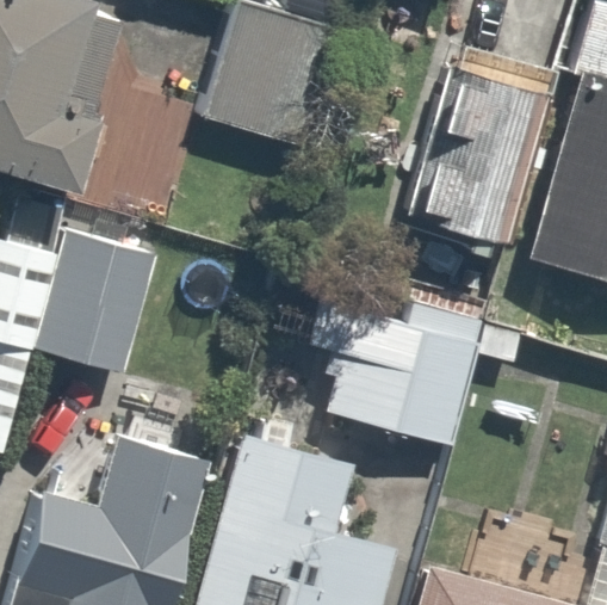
[(105,16),(55,0),(0,0),(0,179),(76,203),(101,122),(75,113),(105,16)]
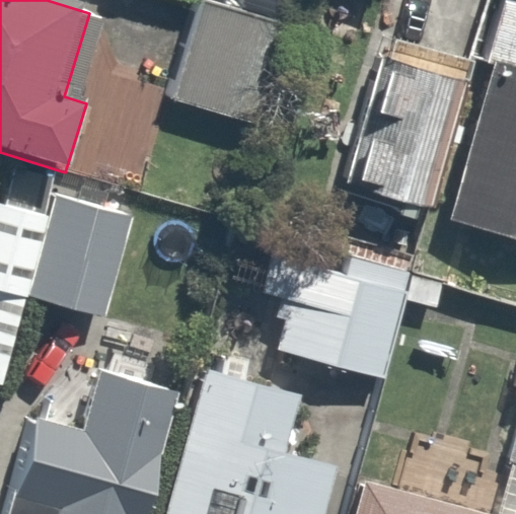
[(515,0),(500,0),(485,56),(515,64),(515,0)]
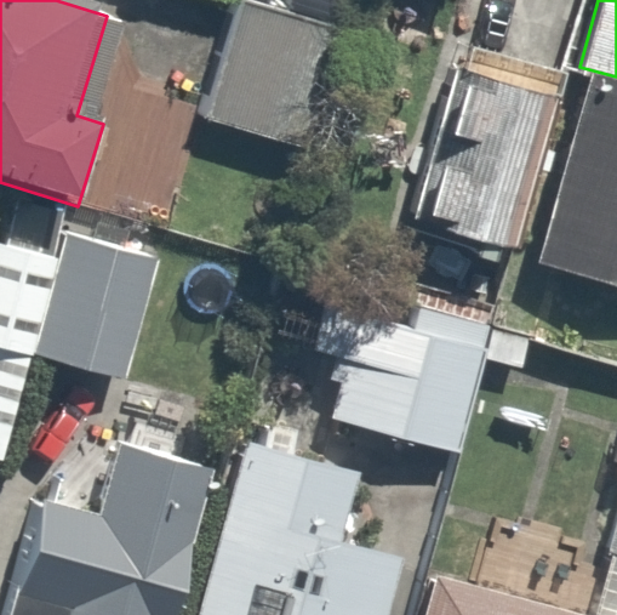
[(280,18),(235,6),(204,115),(306,146),(338,36),(280,18)]
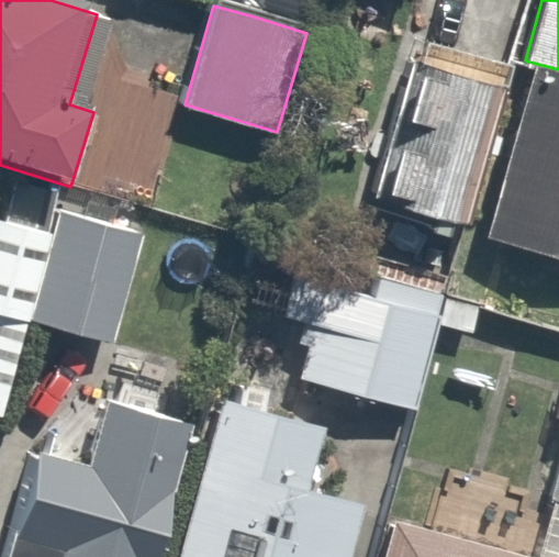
[(470,227),(502,79),(447,67),(445,76),(417,69),(405,125),(429,131),(422,162),(400,157),(393,191),(411,195),(406,213),(470,227)]
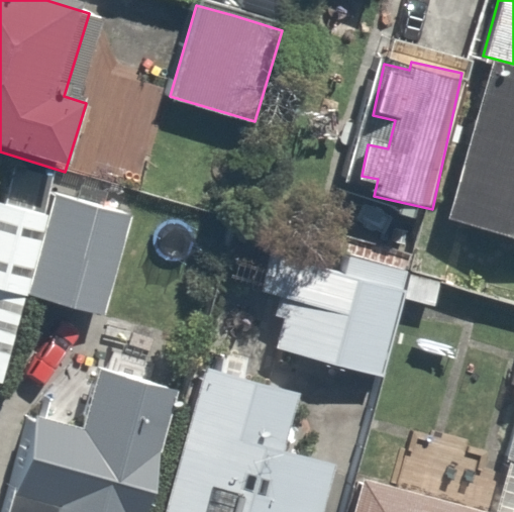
[(513,74),(489,68),(448,219),(513,236),(513,74)]
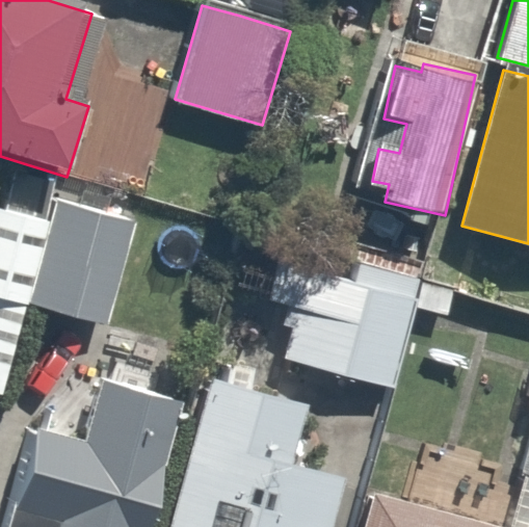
[(0,396),(2,398),(16,357),(32,302),(112,327),(144,225),(7,182),(0,207),(0,396)]
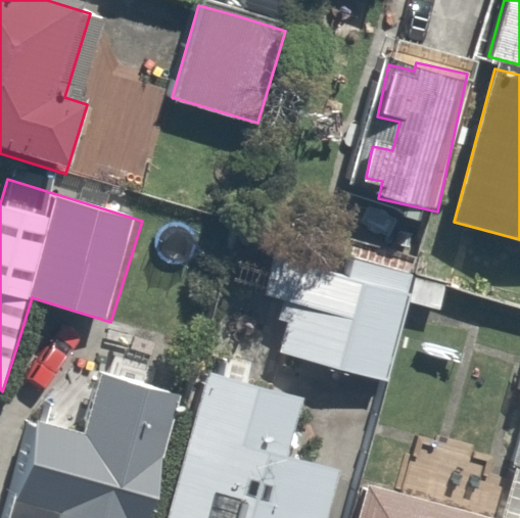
[(339,247),(333,268),(264,248),(248,303),(290,315),(280,352),(390,383),(416,290),(392,284),(397,264),(339,247)]
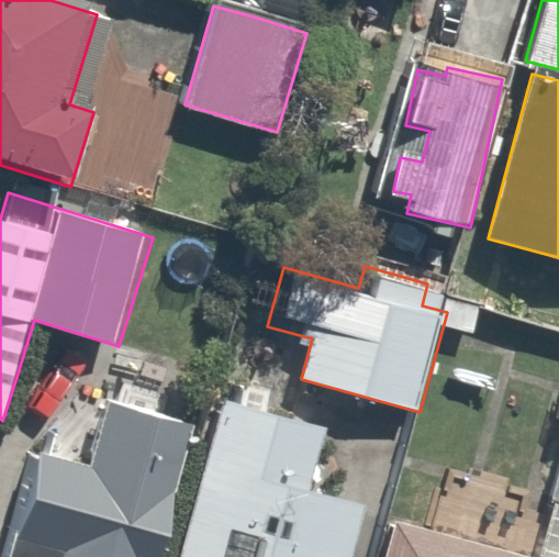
[(330,409),(225,382),(179,556),(353,556),(367,507),(309,491),(330,409)]
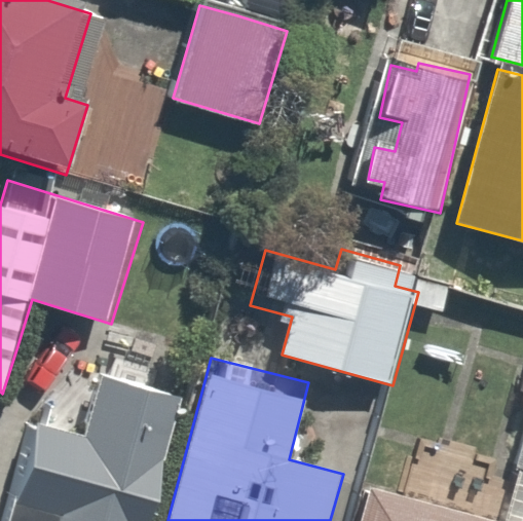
[(148,520),(178,407),(102,387),(87,439),(29,423),(2,520),(148,520)]
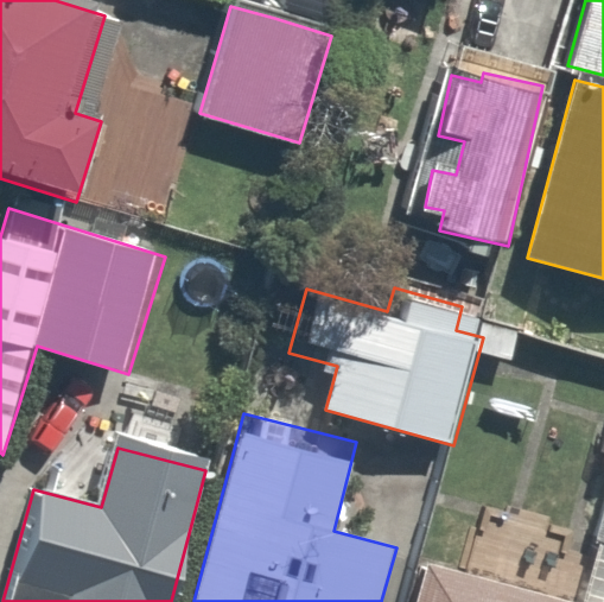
[(603,500),(591,550),(603,552),(603,500)]
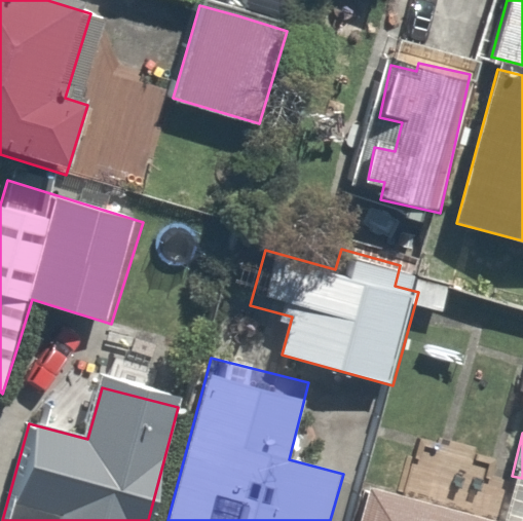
[(509,520),(381,482),(369,520),(509,520)]
